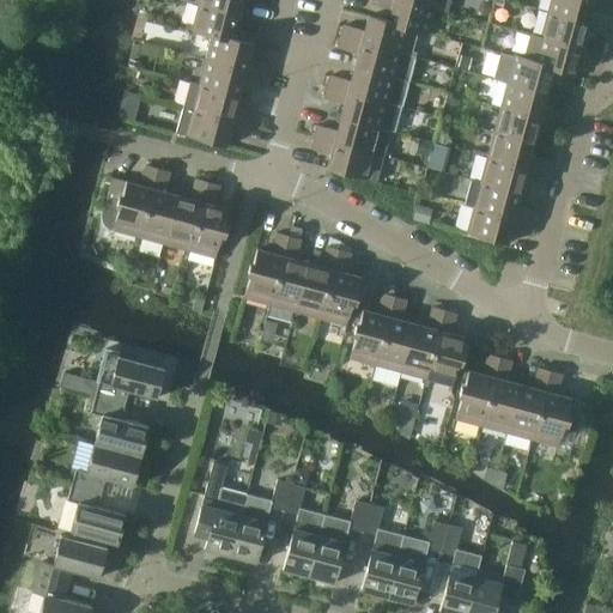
[(262,7),(263,0),(199,0),(199,4),(240,14),(242,1),(262,7)]
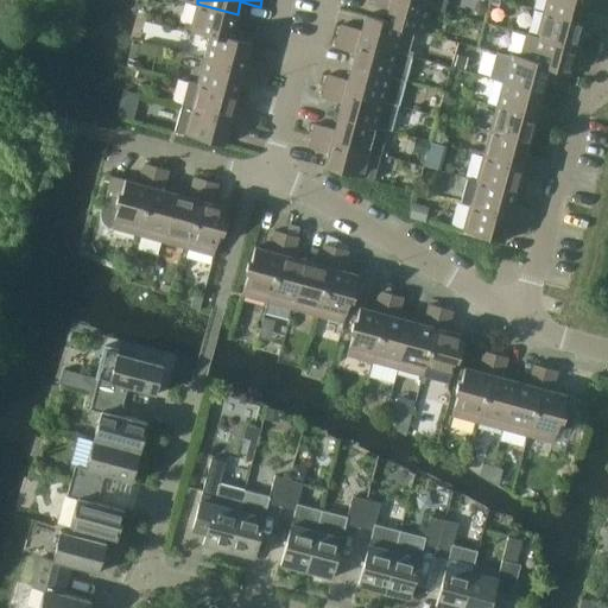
[(431,8),(400,0),(368,0),(368,4),(388,8),(385,20),(385,21),(404,27),(404,29),(415,32),(424,35),(431,8)]
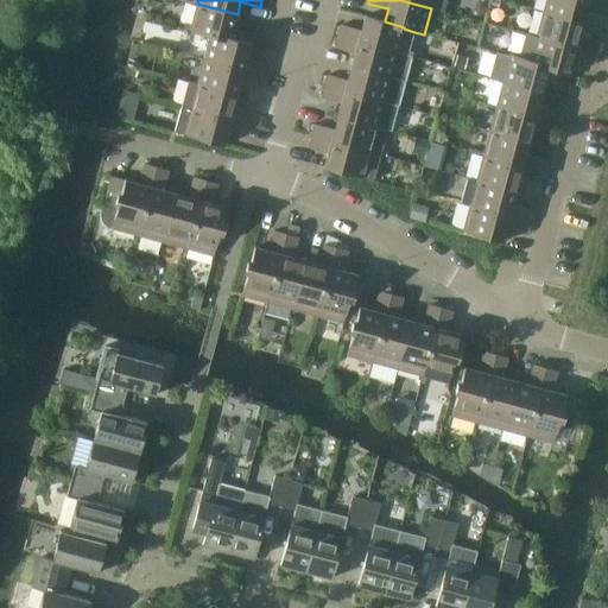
[(444,0),(400,0),(431,8),(442,11),(444,0)]
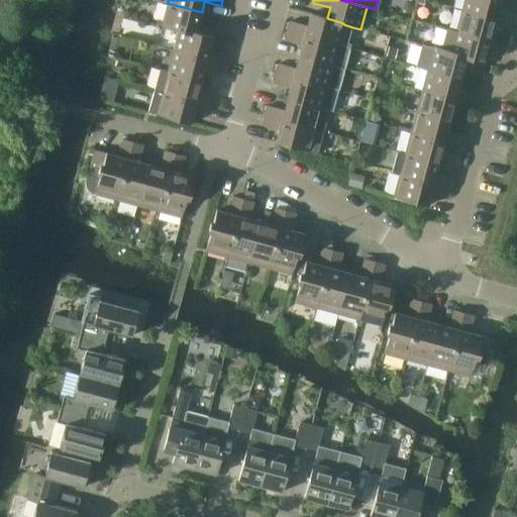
[(516,12),(516,7),(516,2),(509,0),(463,0),(461,10),(496,19),(499,8),(516,12)]
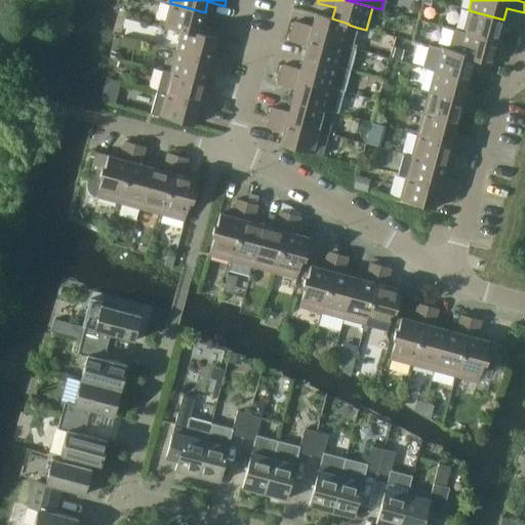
[(202,24),(205,12),(170,3),(164,26),(182,30),(182,29),(216,38),(218,29),(202,24)]
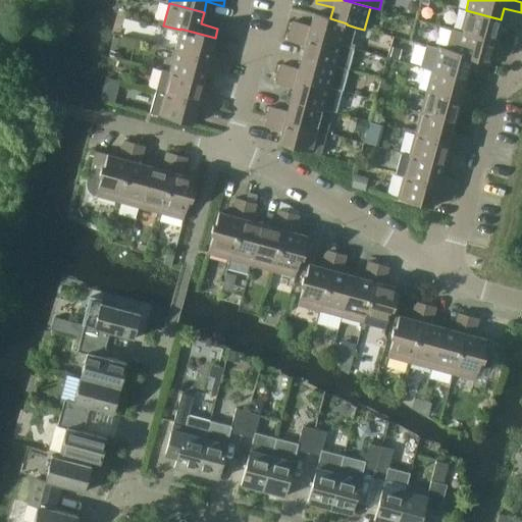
[(498,31),(501,19),(466,10),(461,32),(512,45),(515,35),(498,31)]
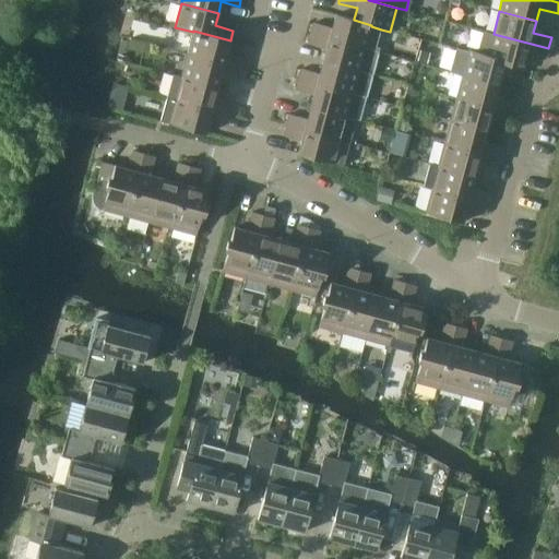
[(354,20),(354,19),(335,14),(332,27),(313,22),(310,33),(378,51),(379,47),(376,46),(381,30),(371,26),(371,25),(354,20)]
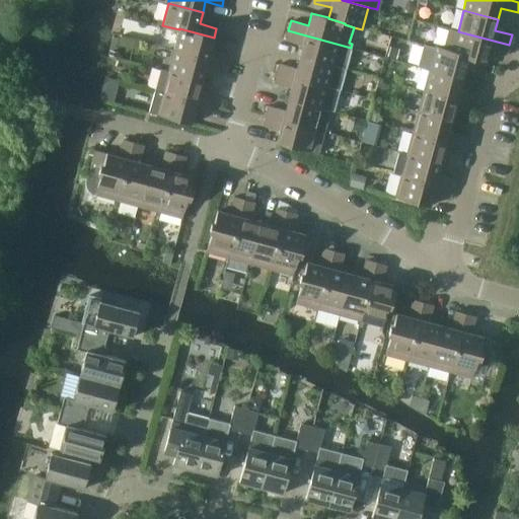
[(211,49),(214,38),(179,28),(179,29),(174,50),(225,64),(228,54),(211,49)]
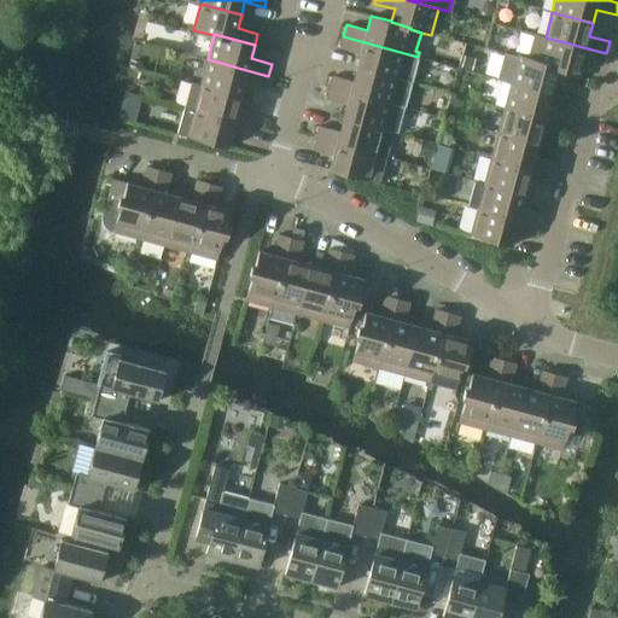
[(606,53),(546,38),(535,34),(529,58),(538,60),(538,62),(579,73),(583,59),(602,65),(606,53)]
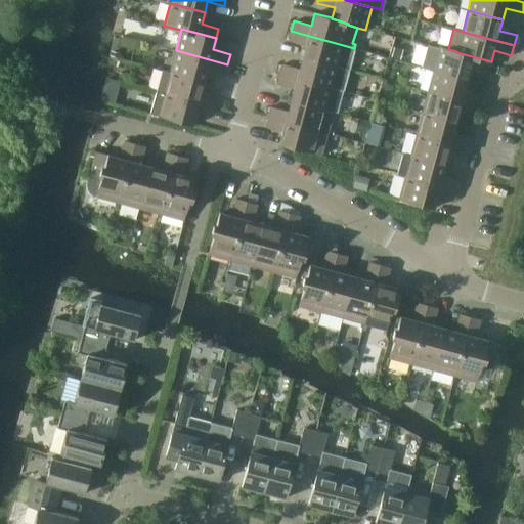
[(354,48),(291,31),(289,41),(306,46),(303,57),(349,70),(354,48)]
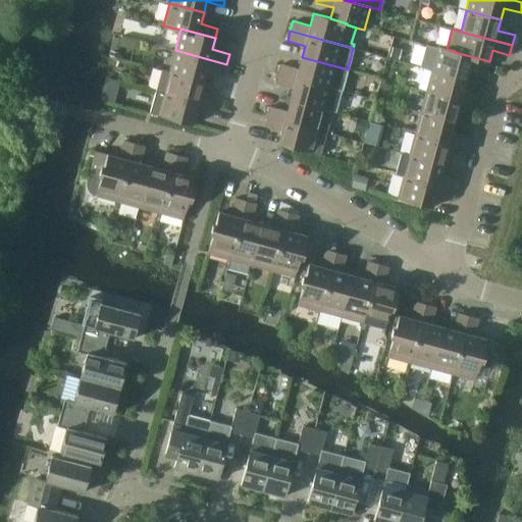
[(486,71),(489,61),(455,52),(455,51),(447,49),(426,43),(420,66),(432,69),(466,79),(469,67),(486,71)]
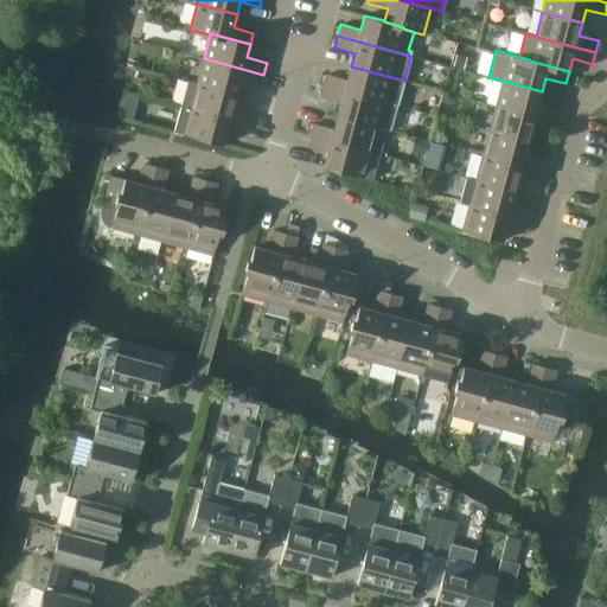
[(457,53),(453,65),(464,68),(466,57),(457,53)]
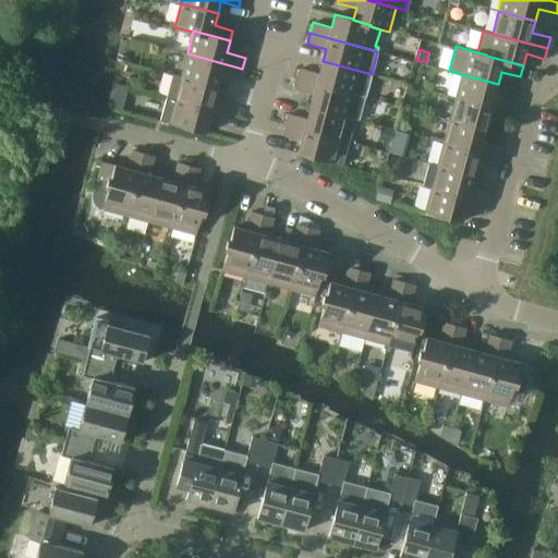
[(239,80),(242,69),(187,53),(181,76),(218,86),(220,74),(239,80)]
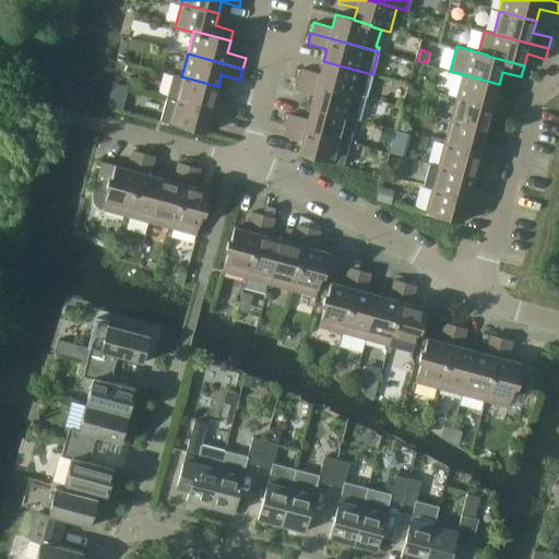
[(372,74),(323,61),(319,73),(301,69),(298,79),(366,97),(372,74)]
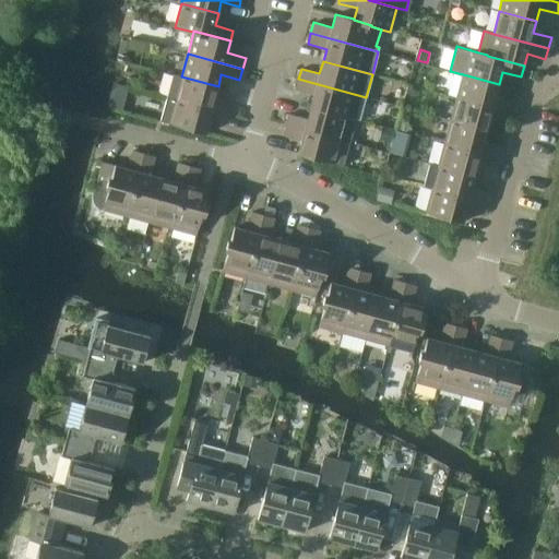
[(215,98),(218,86),(181,76),(173,74),(167,97),(230,114),(233,104),(215,98)]
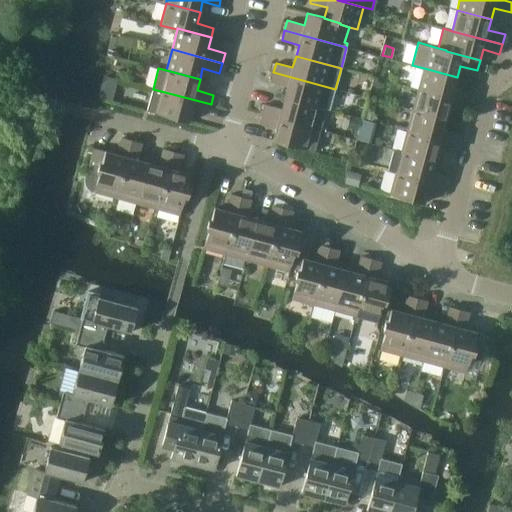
[(454,88),(457,77),(424,68),(418,89),(468,103),(471,93),(454,88)]
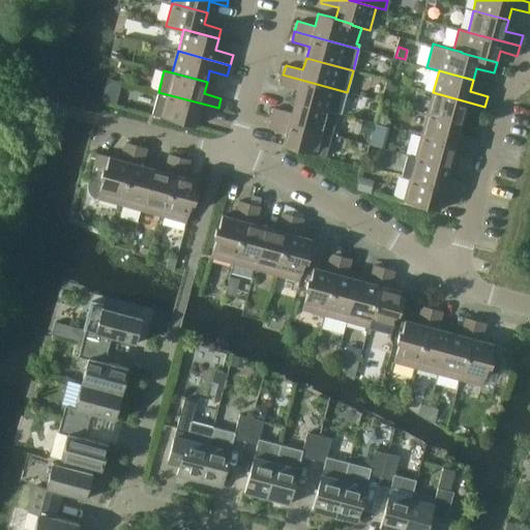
[(347,92),(283,75),(280,85),(297,90),(294,101),(337,113),(341,114),(347,92)]
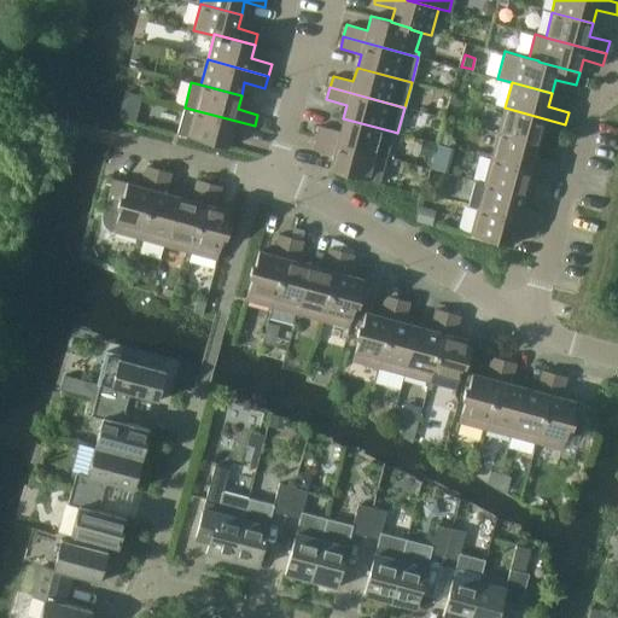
[(251,138),(255,126),(185,108),(178,134),(227,147),(231,133),(251,138)]
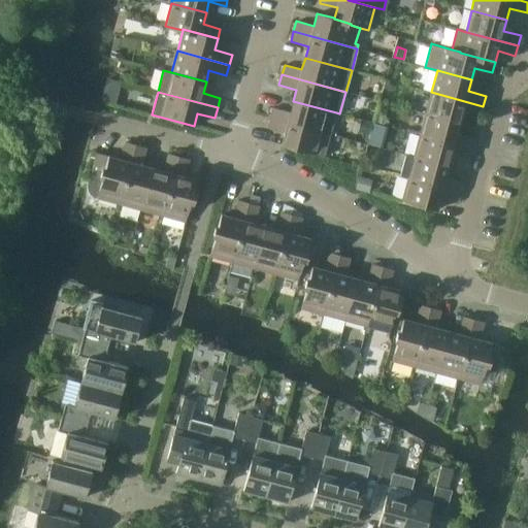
[(481,116),(483,106),(431,92),(425,113),(460,123),(463,111),(481,116)]
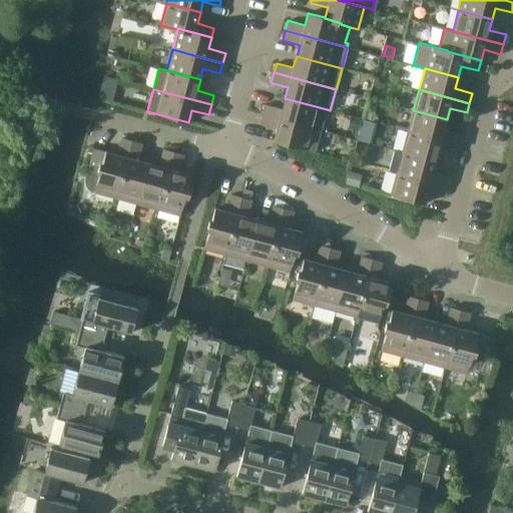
[(327,109),(285,98),(282,109),(266,104),(263,114),(321,130),(327,109)]
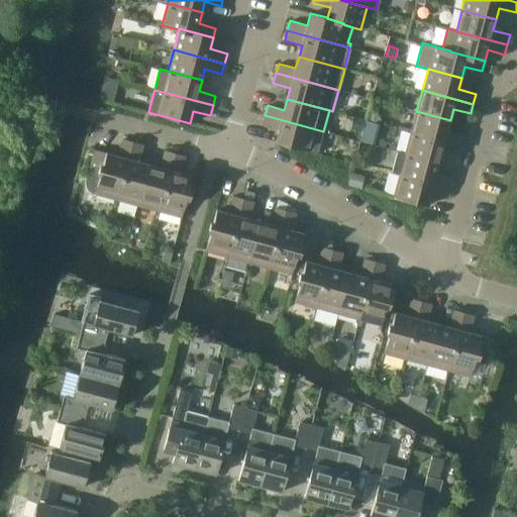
[(447,131),(450,120),(416,111),(411,132),(461,145),(464,135),(447,131)]
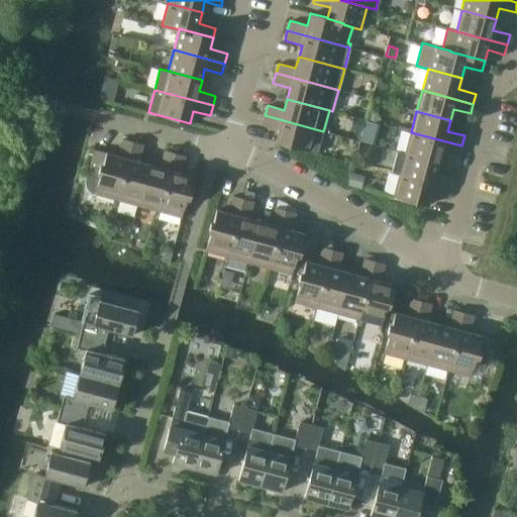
[(323,131),(265,115),(262,125),(279,129),(276,142),(317,153),(323,131)]
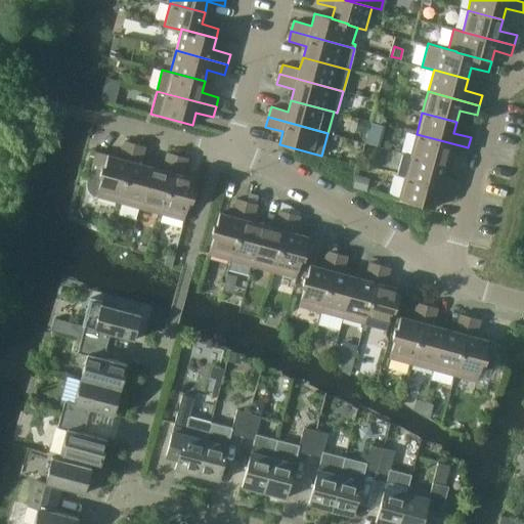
[(359,119),(356,131),(366,134),(369,122),(359,119)]
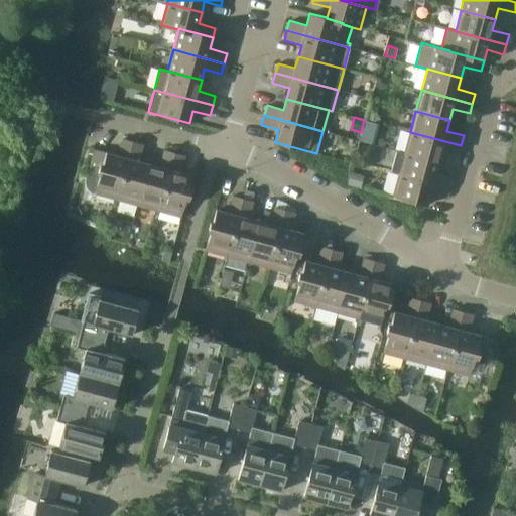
[(361,132),(359,141),(374,145),(379,124),(364,120),(361,132)]
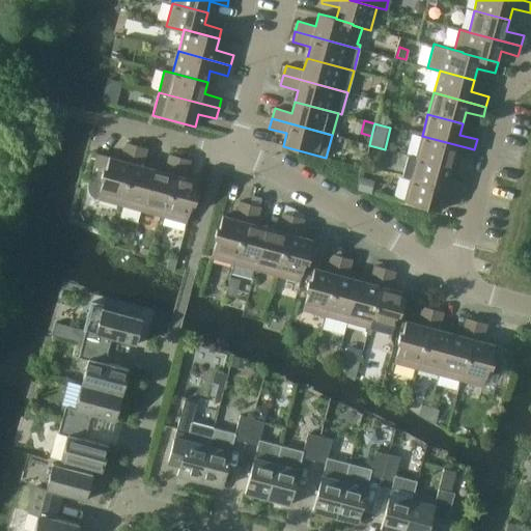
[(471,160),(474,149),(422,136),(416,158),(451,167),(453,156),(471,160)]
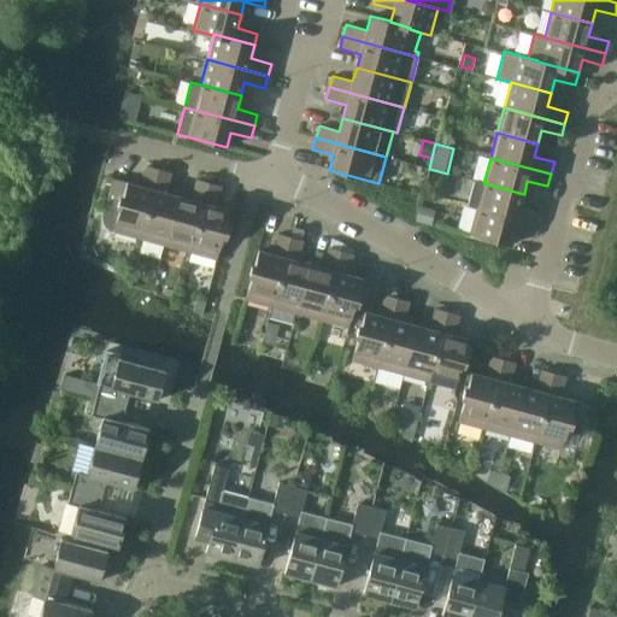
[(140,239),(158,169),(146,165),(141,186),(112,178),(103,213),(103,218),(104,222),(106,227),(109,229),(113,231),(140,239)]
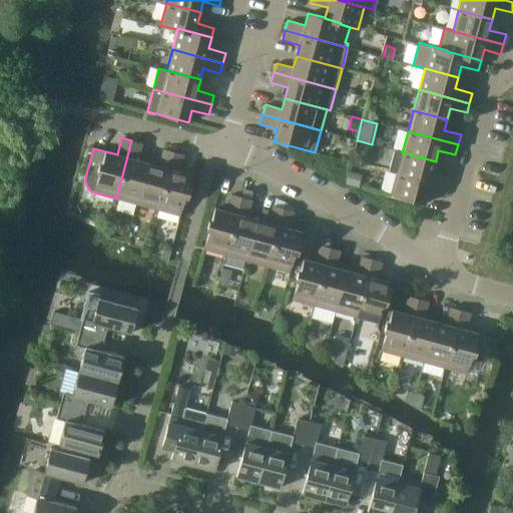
[(136,203),(147,163),(136,160),(141,143),(131,140),(116,198),(136,203)]
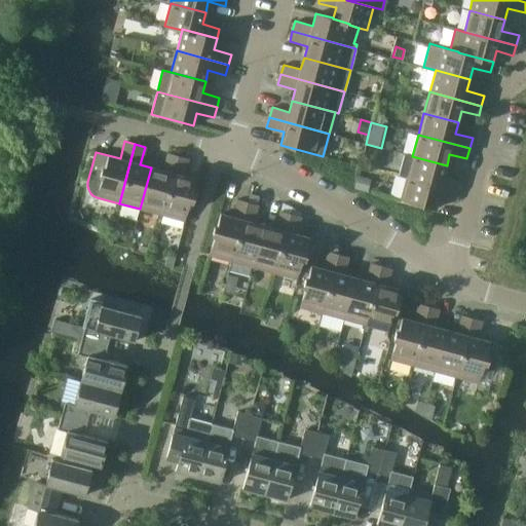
[(161,215),(178,155),(167,153),(162,171),(151,167),(140,209),(161,215)]
